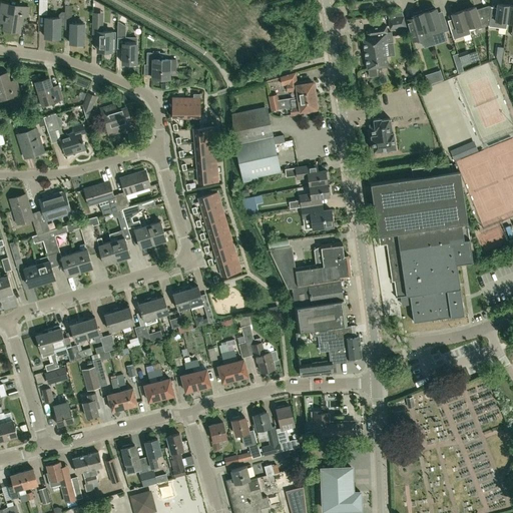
[(47,15),(47,0),(39,0),(39,15),(47,15)]
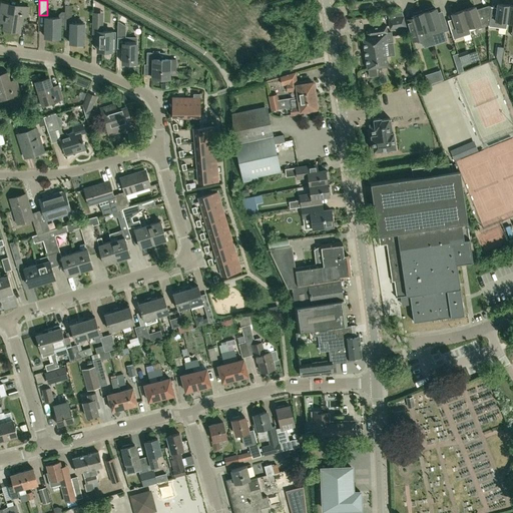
[(1,4),(0,12),(0,15),(6,16),(5,24),(4,30),(19,32),(20,25),(21,20),(27,21),(29,8),(23,7),(22,11),(7,9),(8,5),(1,4)]
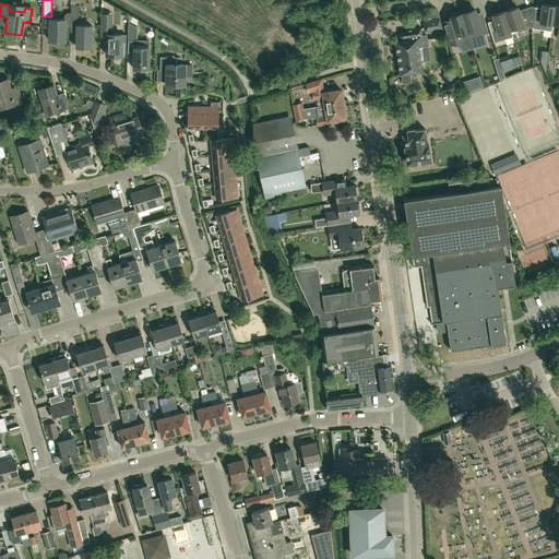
[(551,31),(555,6),(542,4),(539,19),(533,18),(532,27),(532,28),(551,31)]
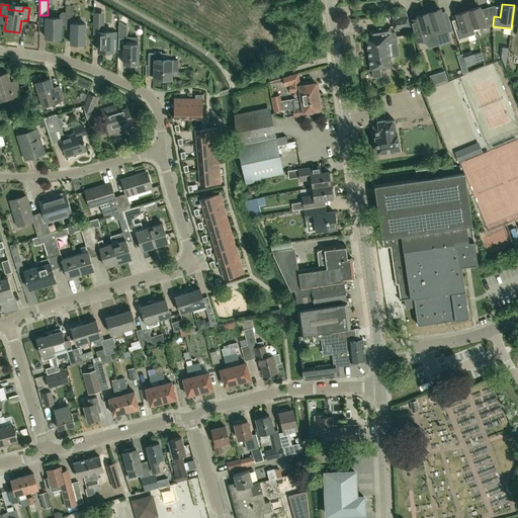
[(480,29),(493,25),(494,16),(496,6),(493,5),(487,7),(490,17),(483,19),(480,9),(479,6),(467,10),(472,27),(473,27),(479,25),(480,29)]
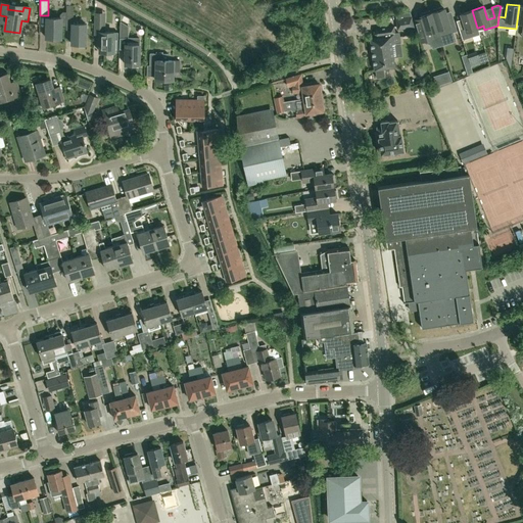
[(443,8),(442,9),(441,7),(432,10),(433,11),(432,12),(439,37),(453,33),(457,31),(454,19),(447,21),(444,12),(443,8)]
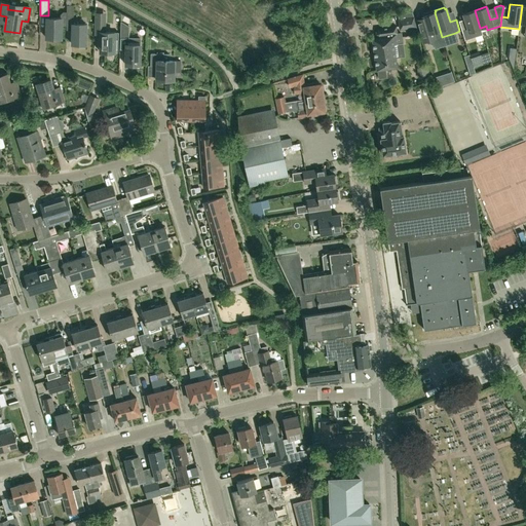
[(442,37),(435,12),(433,12),(433,10),(423,13),(423,15),(422,15),(417,17),(421,31),(424,42),(442,37)]
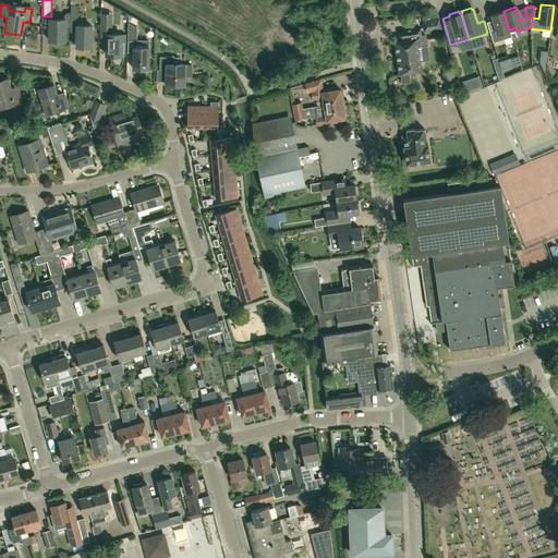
[(512,36),(510,29),(509,29),(504,11),(490,15),(496,29),(489,32),(493,43),(506,39),(506,38),(512,36)]
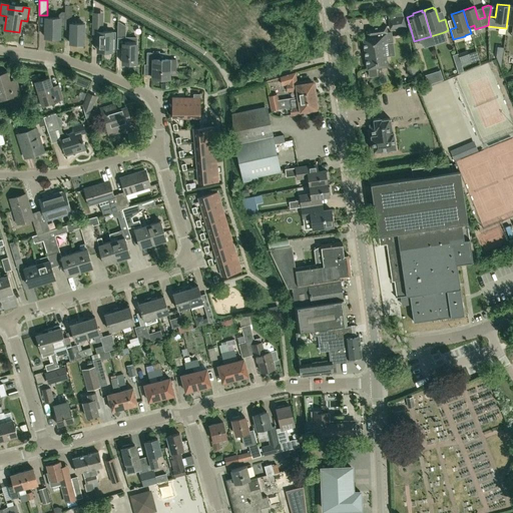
[(403,17),(389,19),(388,19),(390,29),(406,26),(403,17)]
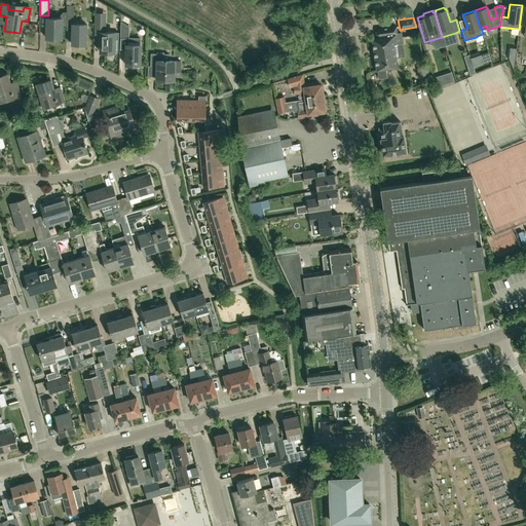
[(62,19),(49,19),(47,19),(47,38),(62,39),(62,19)]
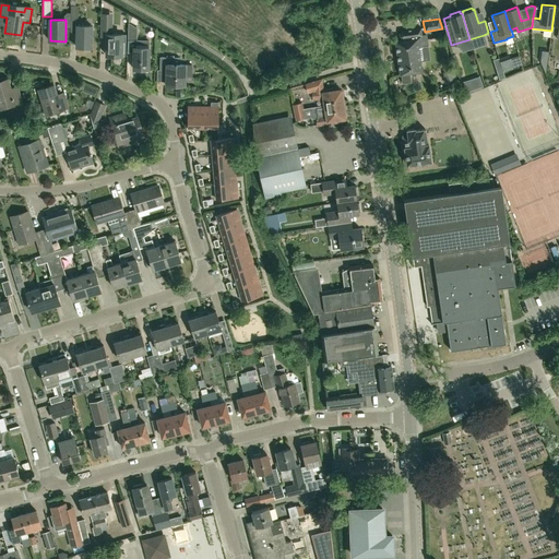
[(149,70),(150,47),(150,40),(138,40),(138,27),(129,22),(128,34),(128,40),(129,40),(129,42),(129,52),(134,52),(134,69),(149,70)]
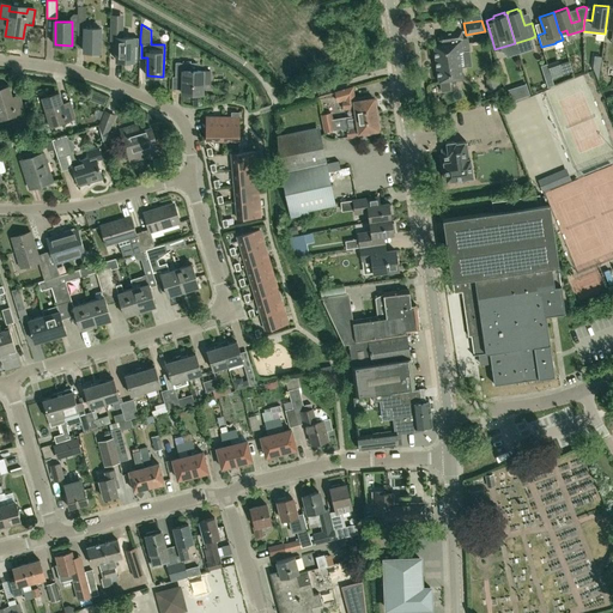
[(84,52),(99,53),(101,29),(85,28),(84,52)]
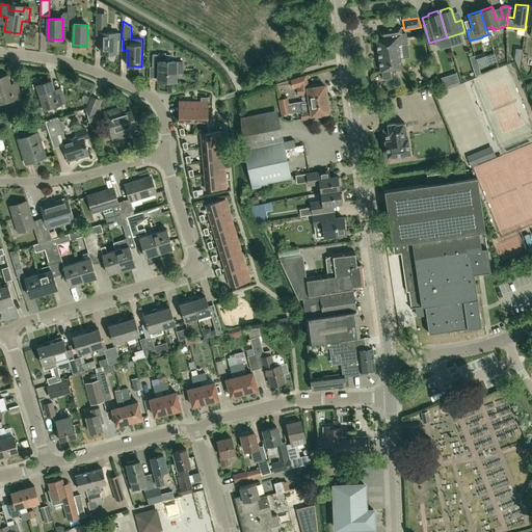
[(381,71),(382,79),(391,78),(390,70),(400,69),(401,69),(401,68),(398,46),(402,45),(407,44),(406,32),(401,33),(400,27),(381,29),(379,32),(380,35),(383,37),(383,38),(376,40),(375,40),(376,41),(380,71),(380,72),(381,72),(381,71)]
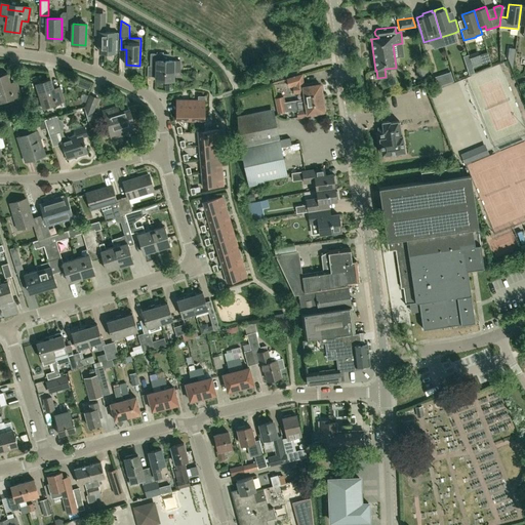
[(115,32),(102,32),(101,52),(114,52),(114,51),(118,51),(118,39),(115,39),(115,32)]
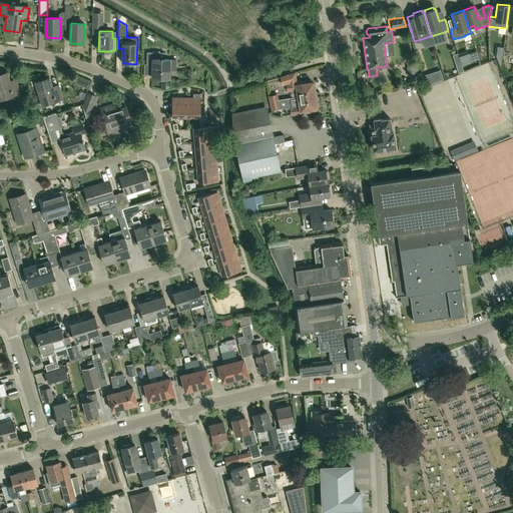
[(458,54),(462,65),(471,62),(467,51),(458,54)]
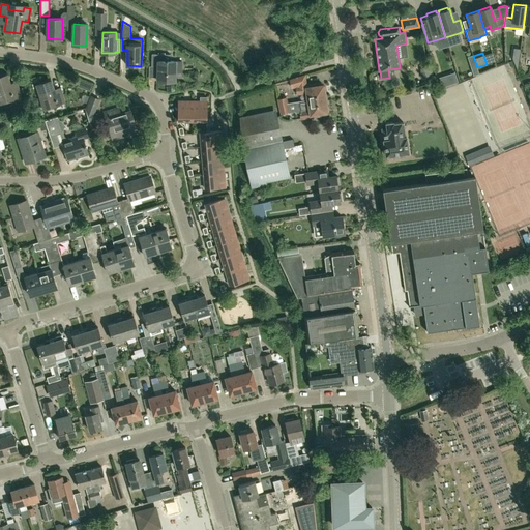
[(171,55),(152,54),(152,67),(158,67),(157,81),(176,81),(176,72),(181,72),(182,61),(176,61),(171,61),(171,55)]
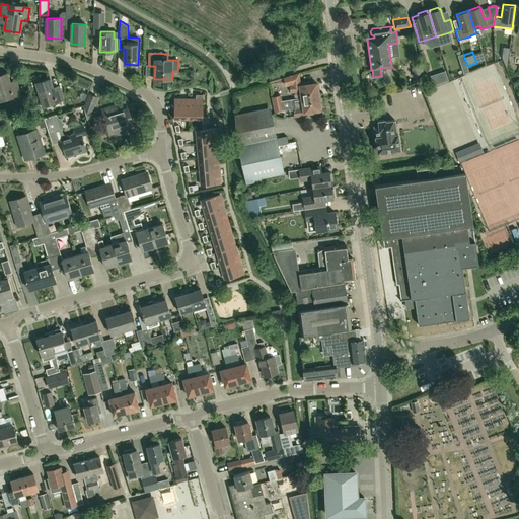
[(301,97),(317,95),(317,91),(319,90),(317,84),(316,84),(315,83),(314,83),(314,81),(298,83),(297,73),(284,78),(286,86),(289,85),(290,92),(300,91),(301,97)]
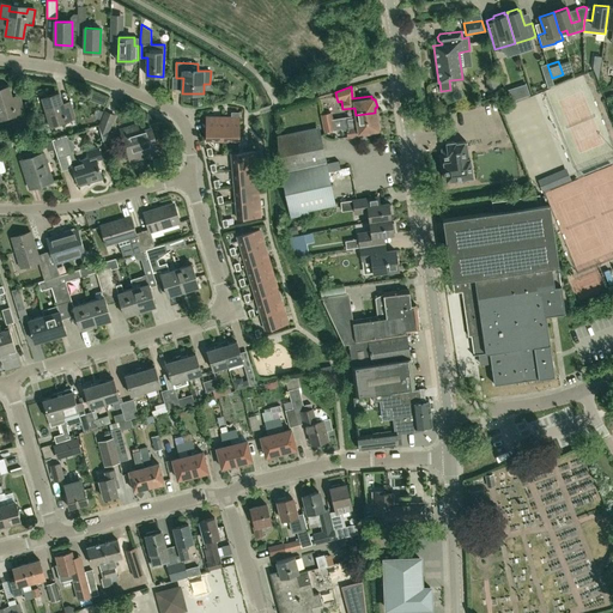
[(0,116),(0,119),(24,111),(19,96),(12,98),(8,87),(0,90),(0,116)]
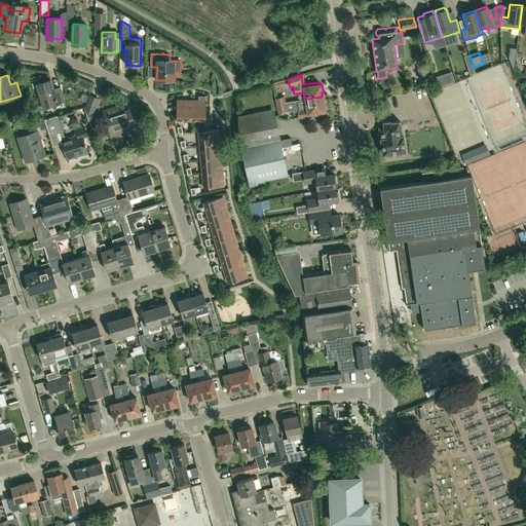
[(44,108),(64,102),(60,88),(53,89),(51,80),(37,84),(44,108)]
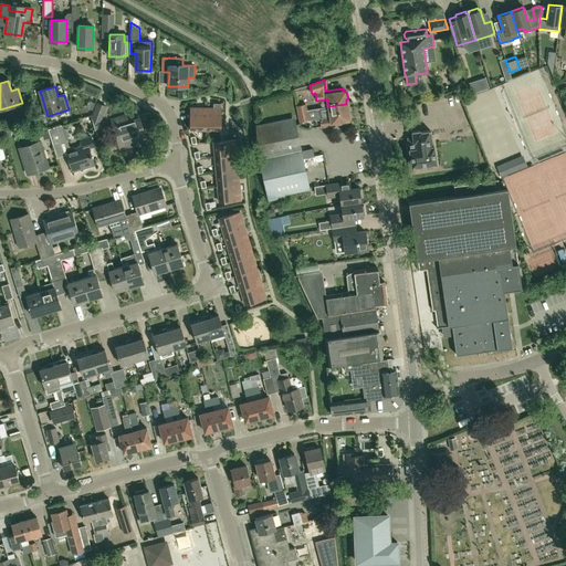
[(85,86),(83,92),(95,97),(98,91),(85,86)]
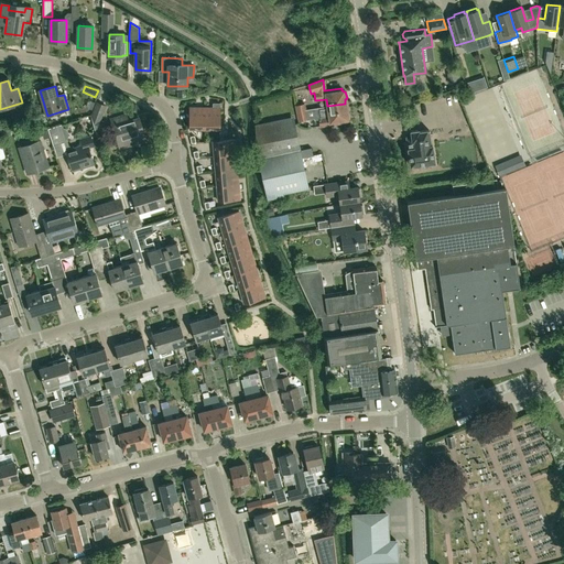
[(90,118),(91,118),(95,131),(102,133),(107,122),(101,120),(107,106),(96,101),(90,118)]
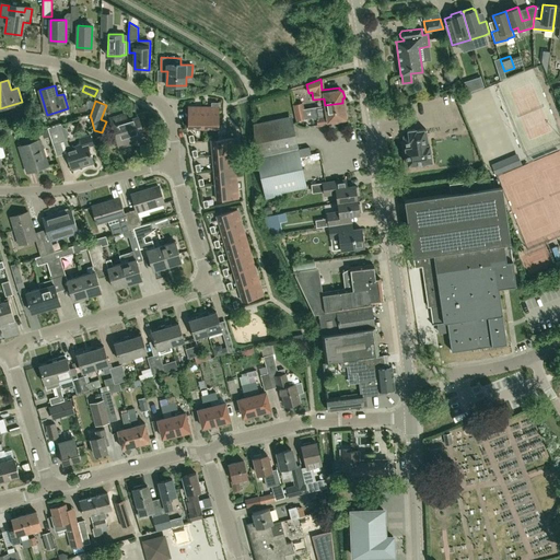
[(205,106),(203,128),(219,128),(220,103),(213,102),(212,106),(205,106)]
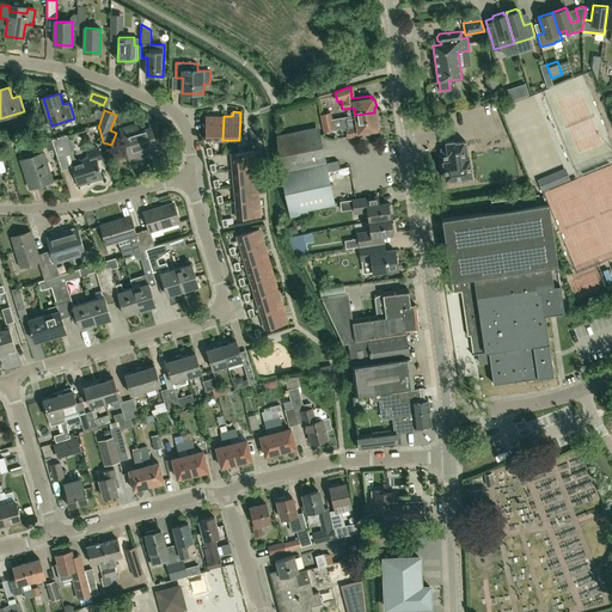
[(320,115),(323,123),(332,121),(331,120),(330,112),(320,115)]
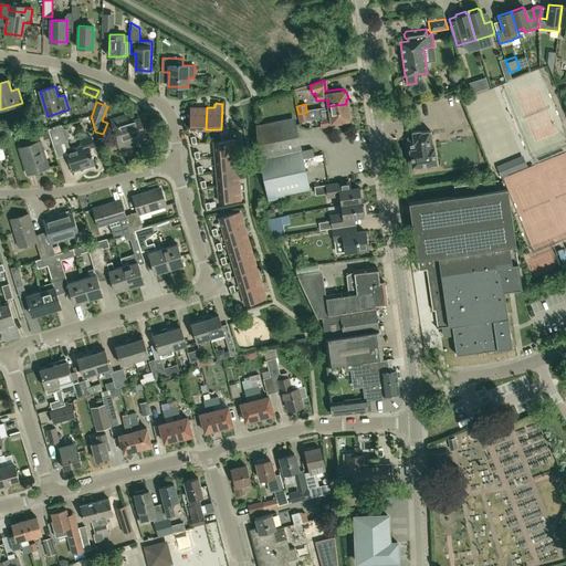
[(328,108),(328,106),(314,109),(314,111),(315,113),(315,117),(320,116),(320,118),(320,119),(321,127),(348,123),(348,119),(349,119),(348,118),(350,117),(349,111),(347,111),(346,105),(328,108)]
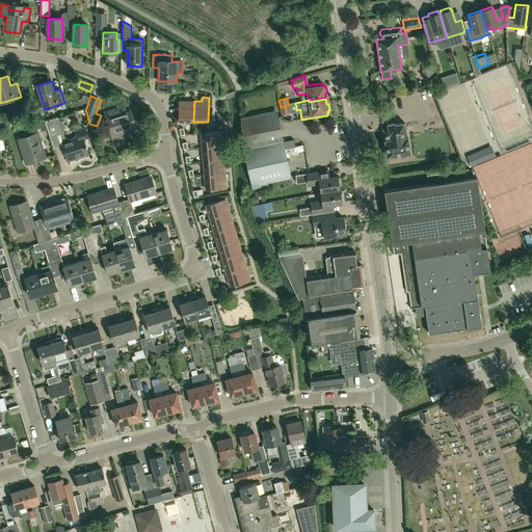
[(193,122),(194,101),(180,101),(179,122),(193,122)]
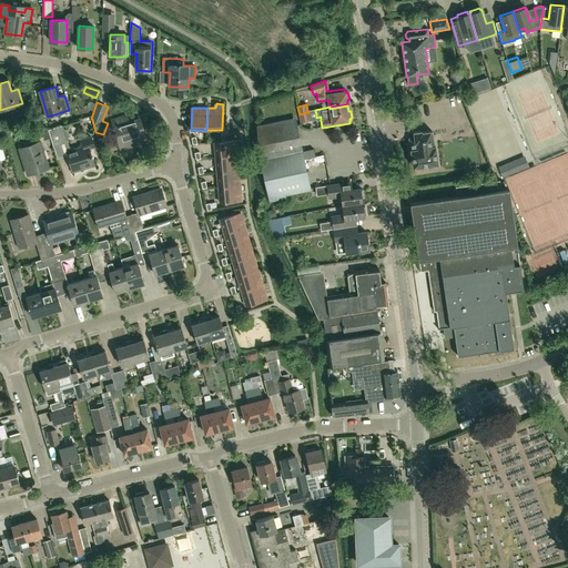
[(301,122),(310,120),(308,114),(308,112),(300,114),(301,122)]
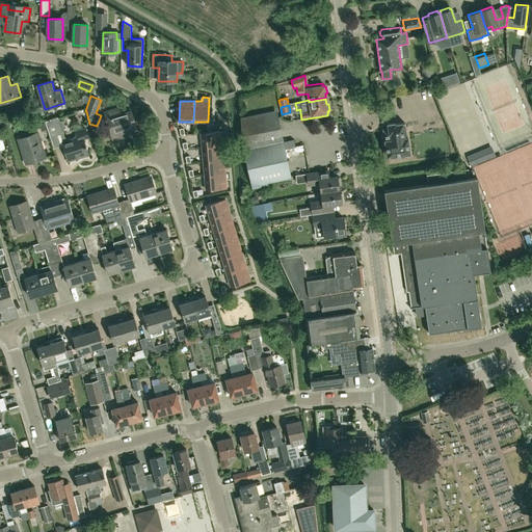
[(138,133),(136,126),(132,112),(120,116),(117,109),(105,113),(114,139),(138,133)]
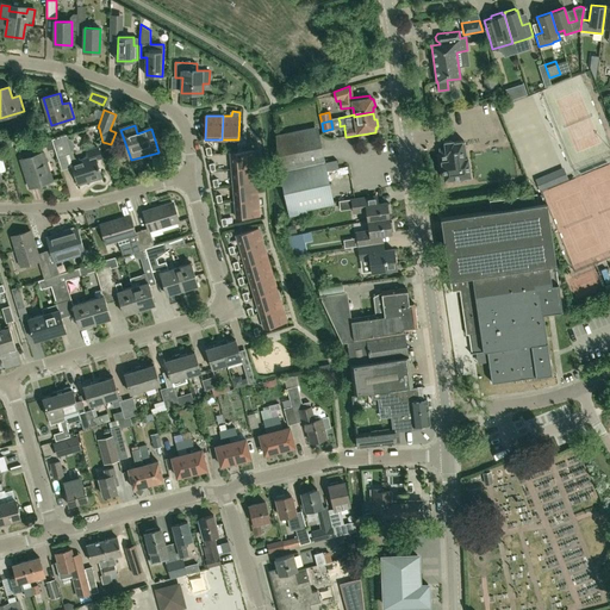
[(337,160),(325,162),(318,126),(278,135),(279,161),(280,168),(280,169),(290,216),(307,212),(307,210),(334,204),(328,172),(340,169),(337,160)]
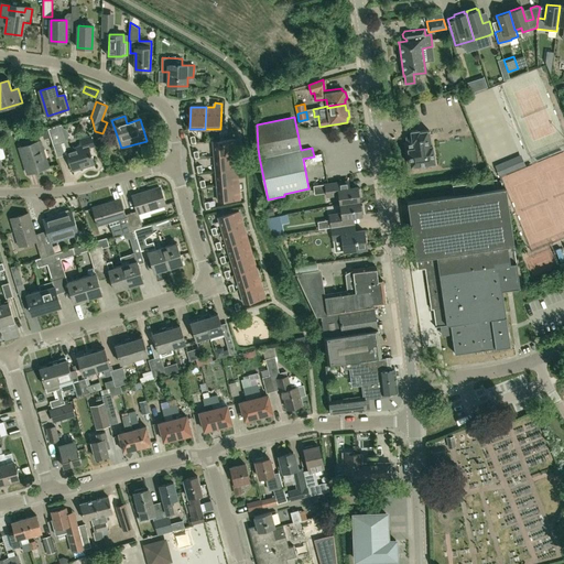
[(53,145),(54,145),(67,141),(62,125),(47,128),(53,145)]
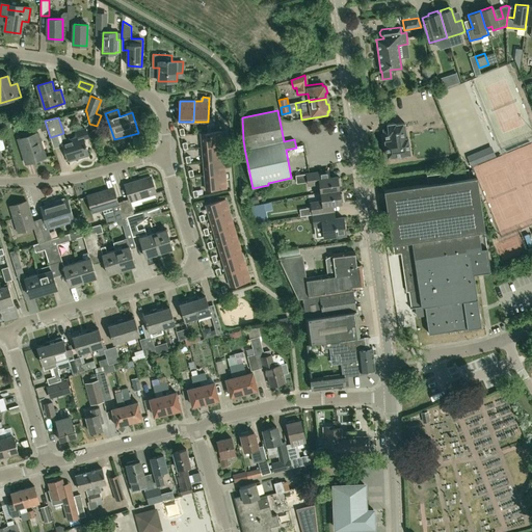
[(387,157),(410,153),(408,136),(406,136),(404,123),(395,124),(395,123),(388,124),(389,128),(383,129),(387,157)]
